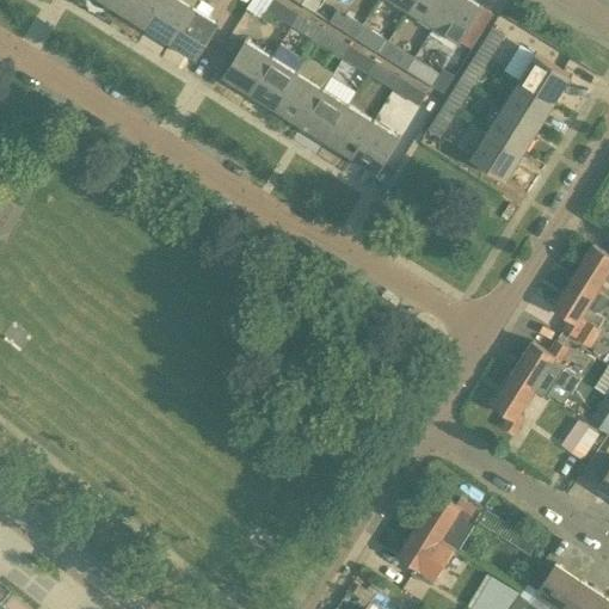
[(96,0),(117,13),(124,0),(96,0)]
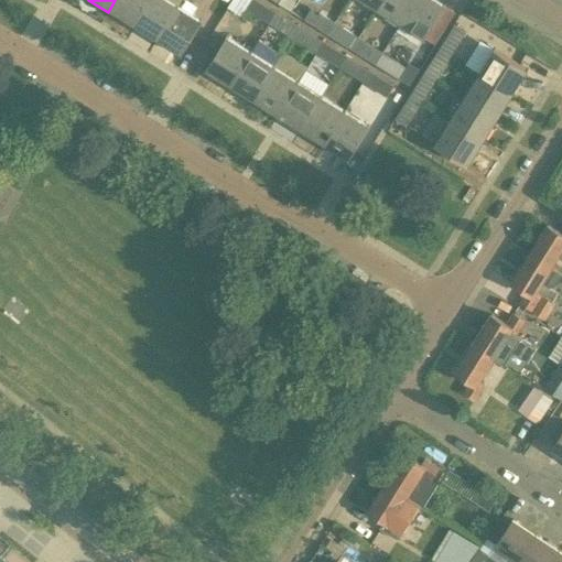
[(148,0),(115,0),(108,12),(132,28),(148,0)]
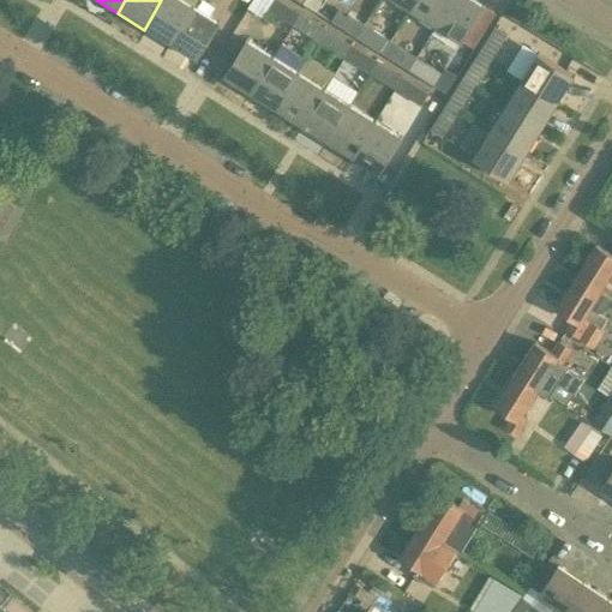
[(193,10),(177,0),(161,0),(144,30),(169,46),(193,10)]
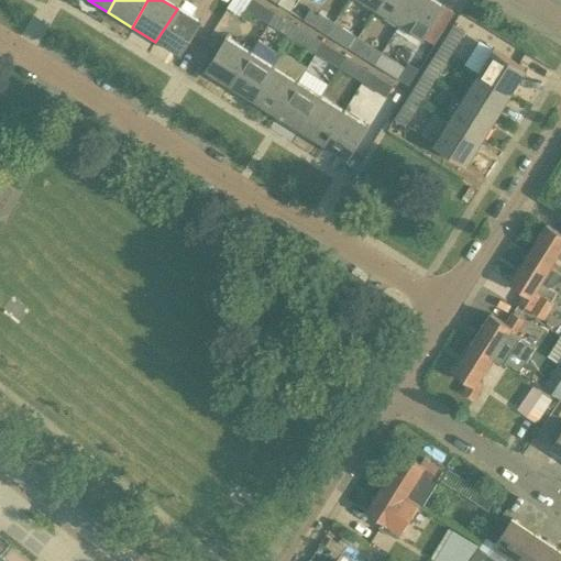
[(267,26),(275,13),(252,0),(230,0),(224,10),(239,19),(243,11),(267,26)]
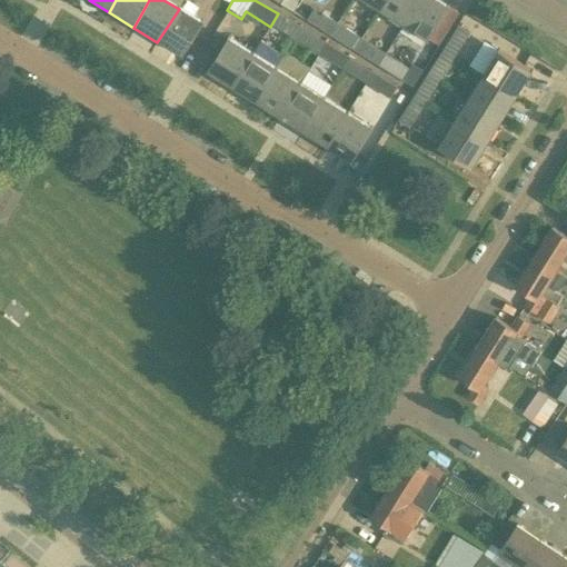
[(385,0),(360,0),(378,11),(385,0)]
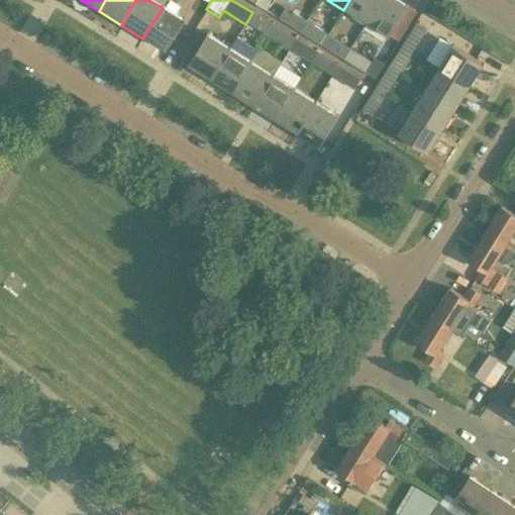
[(380,0),(349,0),(343,10),(366,24),(380,0)]
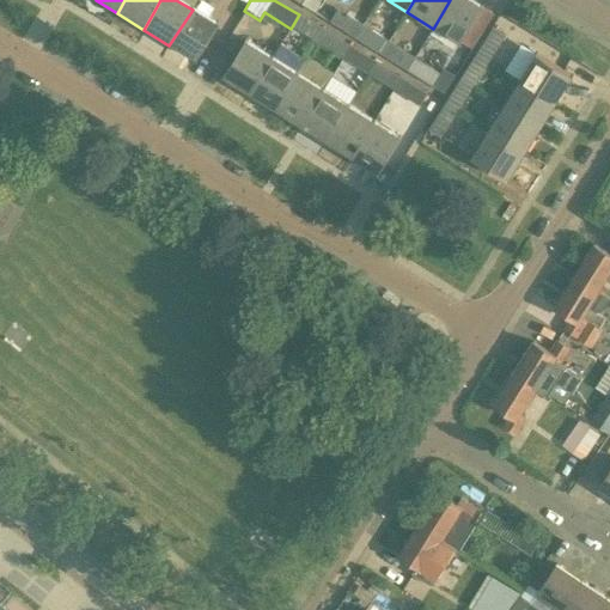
[(468,0),(450,0),(433,29),(459,44),(482,8),(468,0)]
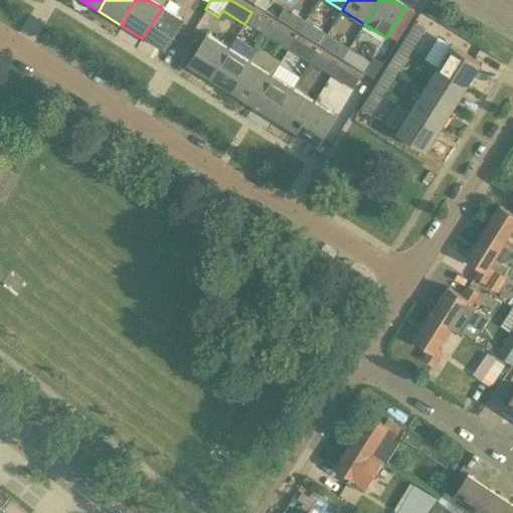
[(162,8),(142,38),(164,52),(183,22),(162,8)]
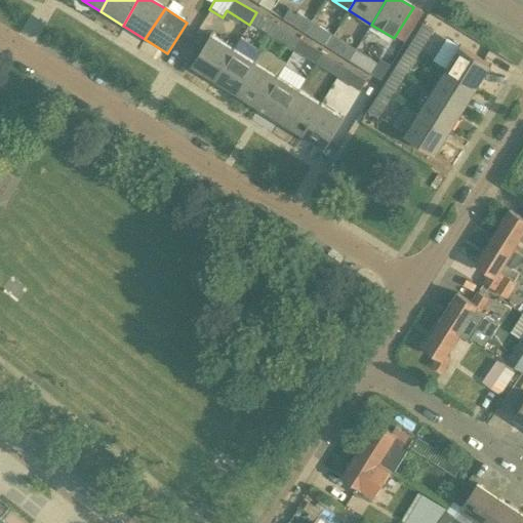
[(304,34),(310,24),(288,9),(281,21),(304,34)]
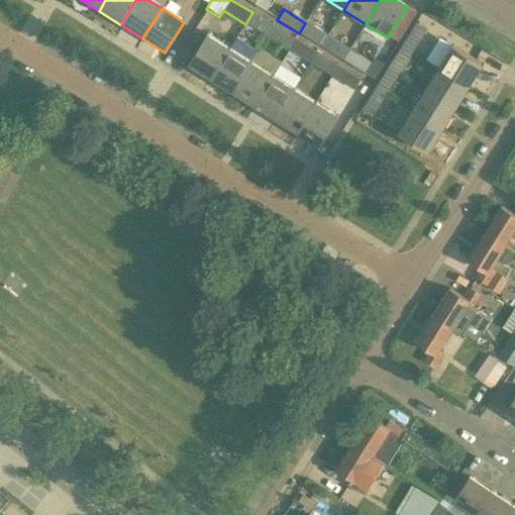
[(252,12),(245,24),(267,37),(274,26),(252,12)]
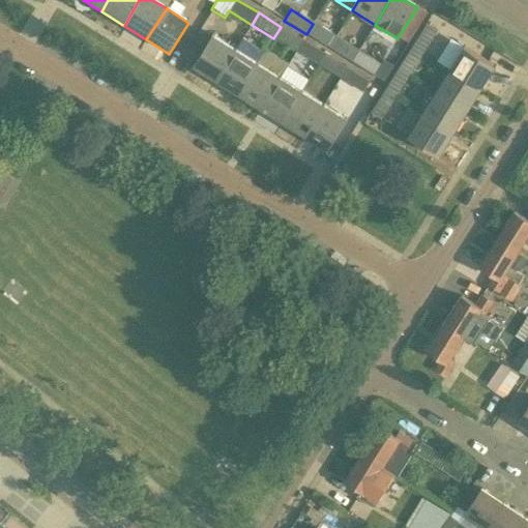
[(313,24),(306,34),(328,49),(335,37),(313,24)]
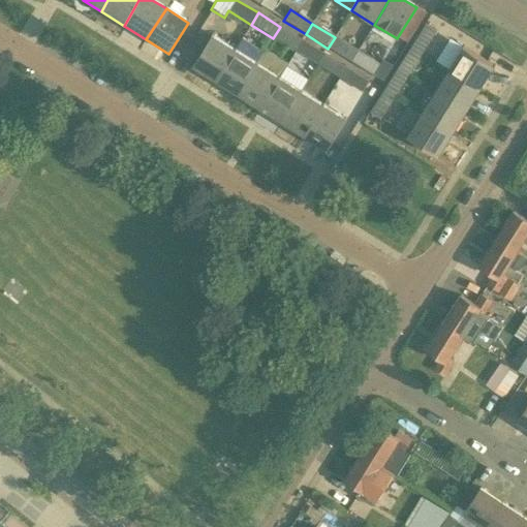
[(423,25),(409,48),(421,55),(435,32),(423,25)]
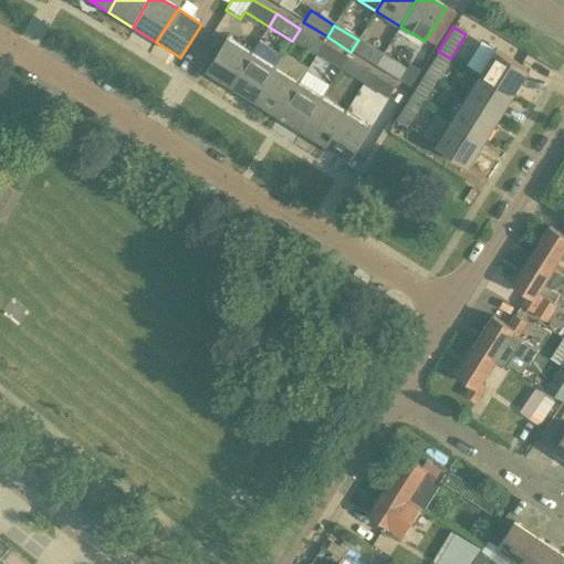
[(300,29),(292,41),(315,55),(323,43),(300,29)]
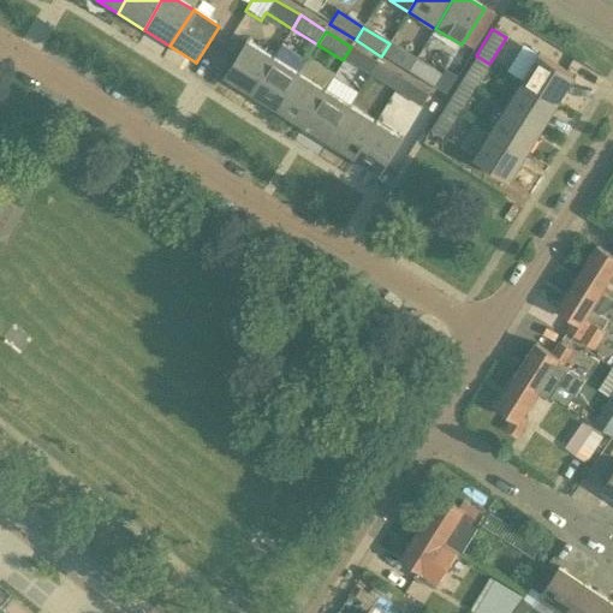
[(249,96),(272,60),(245,43),(222,79),(249,96)]
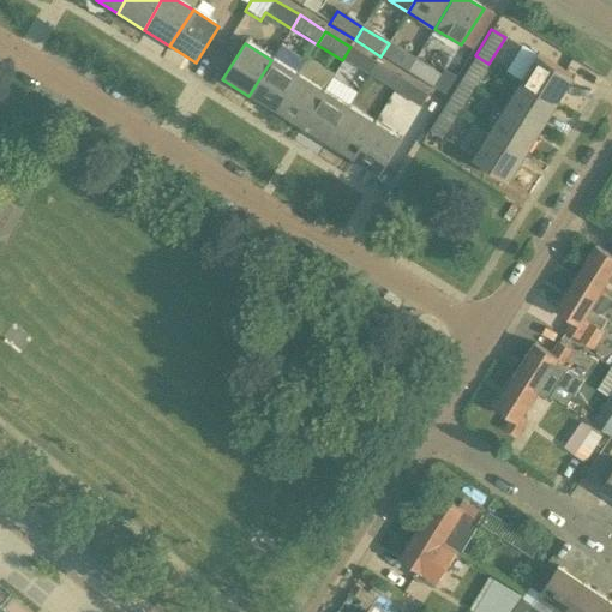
[(414,60),(389,43),(381,57),(407,72),(414,60)]
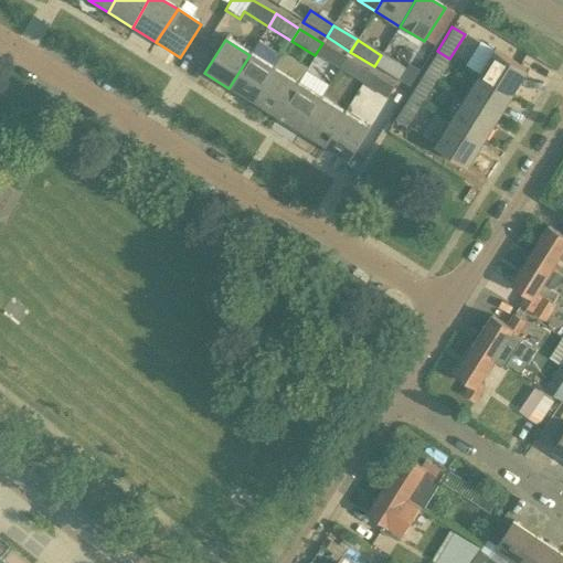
[(465,65),(478,73),(492,49),(479,41),(465,65)]
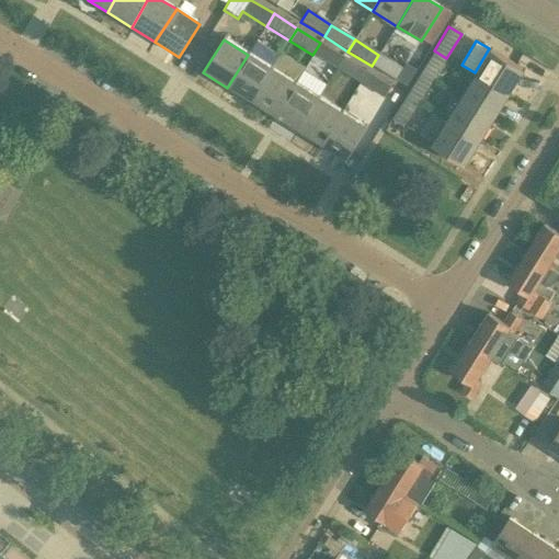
[(320,43),(312,55),(337,69),(344,57),(320,43)]
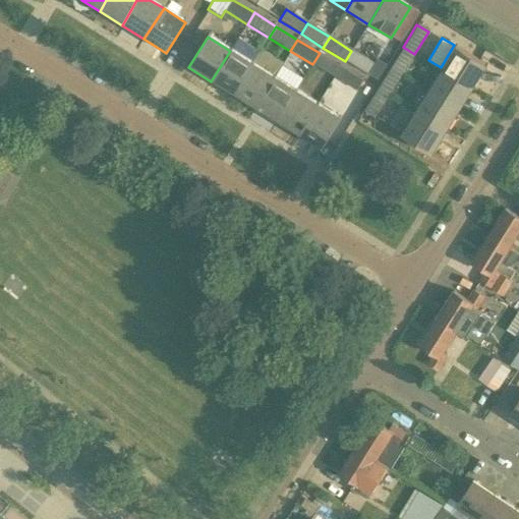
[(403,47),(390,69),(401,76),(414,54),(403,47)]
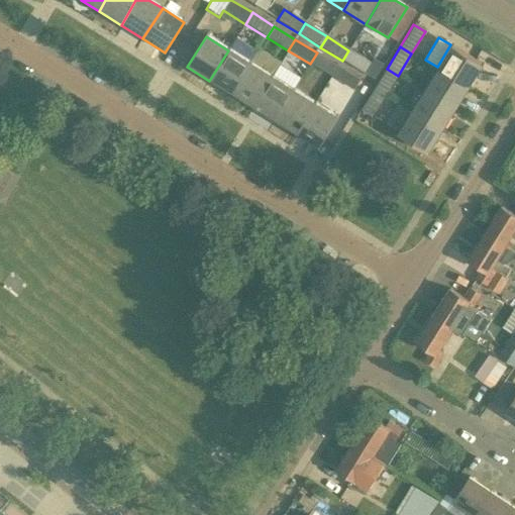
[(451,47),(437,70),(468,88),(482,66),(451,47)]
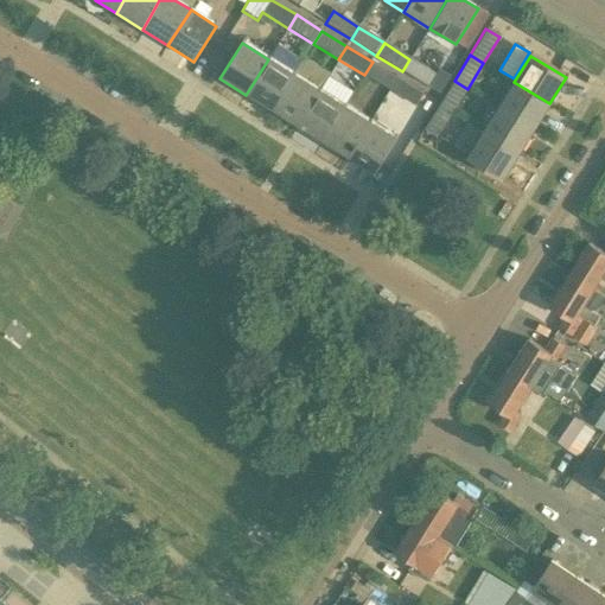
[(268,59),(246,95),(272,110),(294,75),(268,59)]
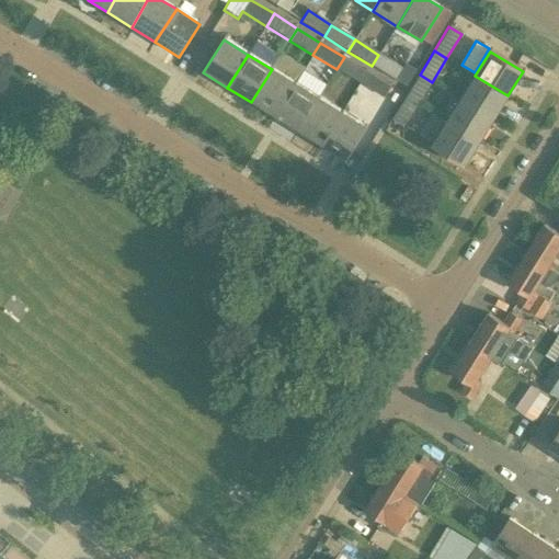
[(401,69),(378,55),(372,66),(395,80),(401,69)]
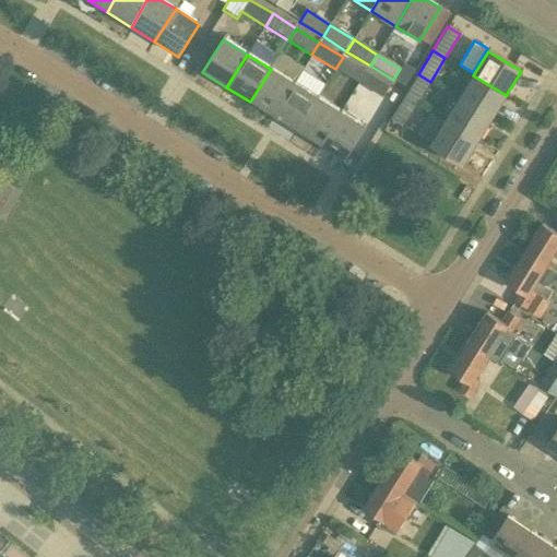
[(343,57),(335,69),(358,84),(366,71),(343,57)]
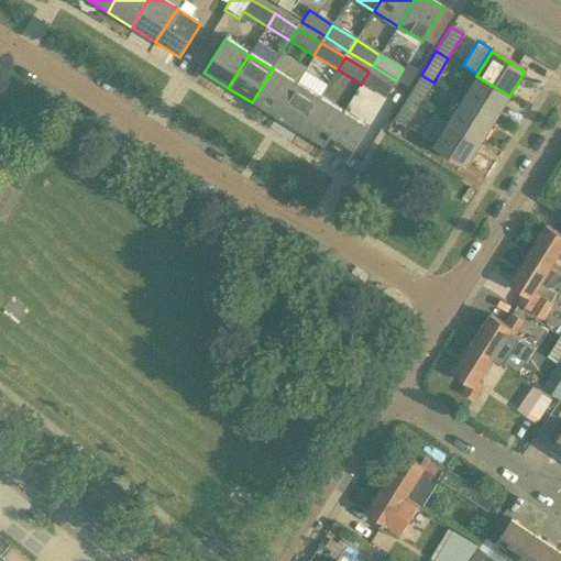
[(273,69),(252,102),(275,117),(296,84),(273,69)]
